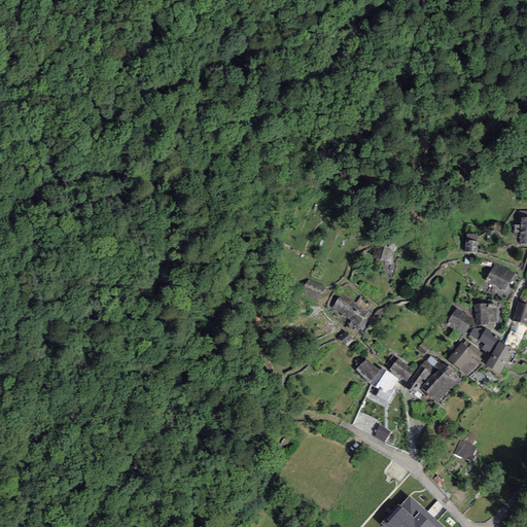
[(526,218),(519,218),(518,244),(526,244),(526,218)]
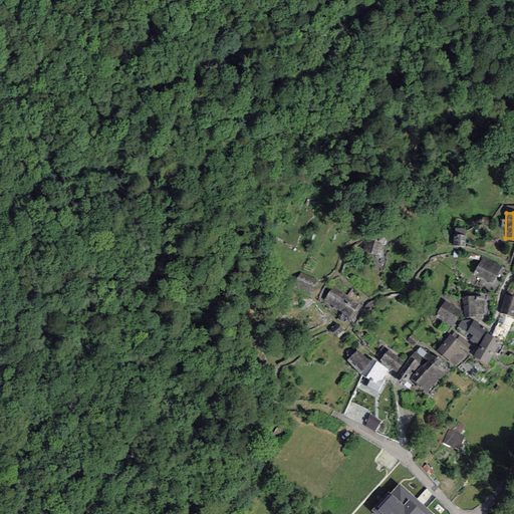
[(466,230),(455,229),(453,245),(465,246),(466,230)]
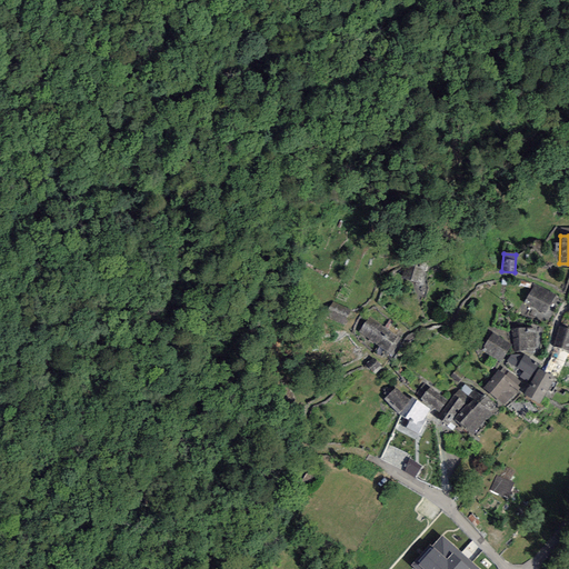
[(429,266),(409,259),(402,278),(422,285),(429,266)]
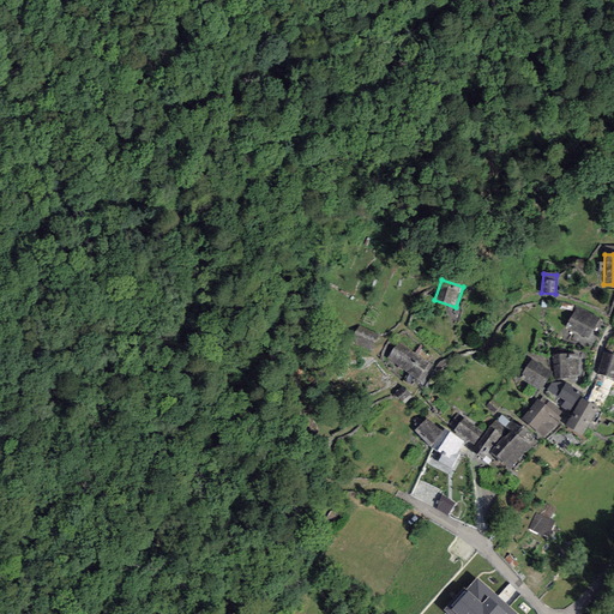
[(599,318),(576,307),(566,327),(589,338),(599,318)]
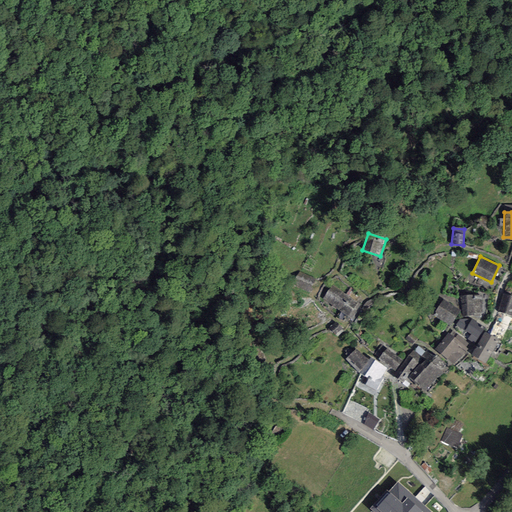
[(316,280),(299,272),(293,285),(309,293),(316,280)]
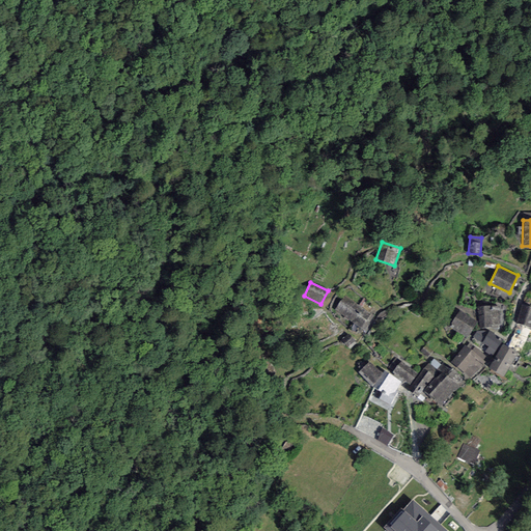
[(370,314),(346,296),(336,310),(361,327),(370,314)]
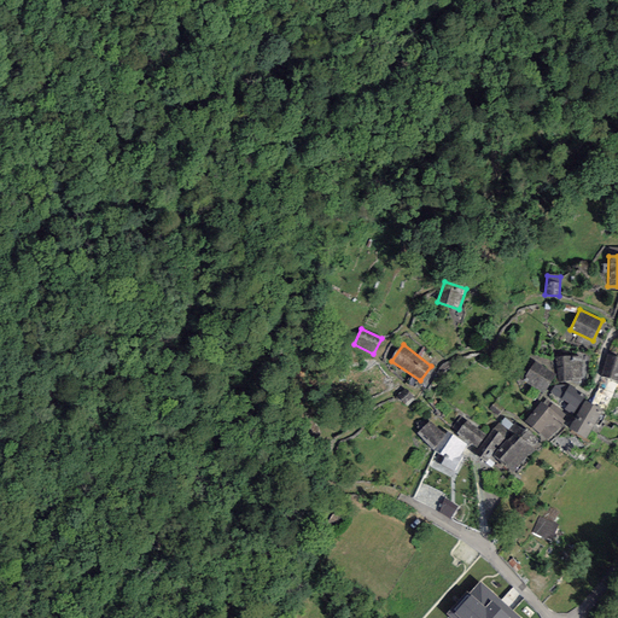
[(617,357),(607,355),(601,377),(617,382),(617,357)]
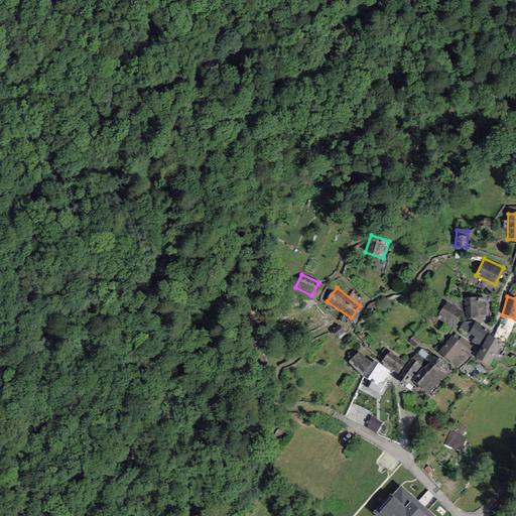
[(488,297),(464,298),(467,319),(488,318),(488,297)]
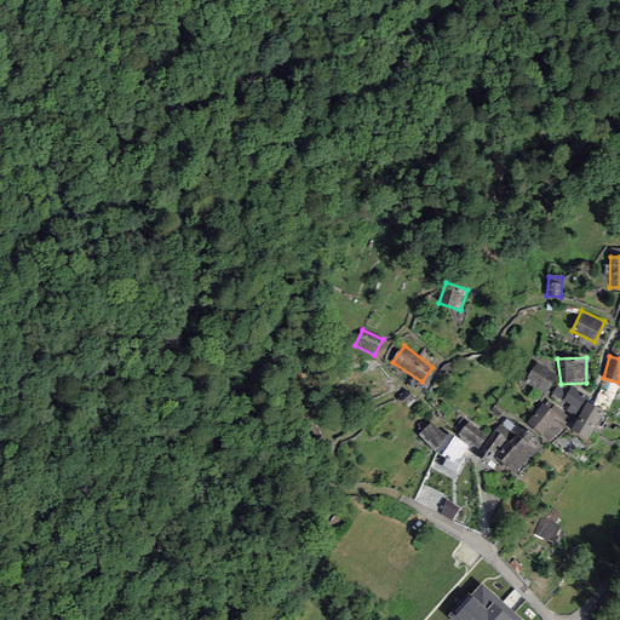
[(557,377),(537,363),(527,378),(530,380),(528,384),(545,395),(557,377)]
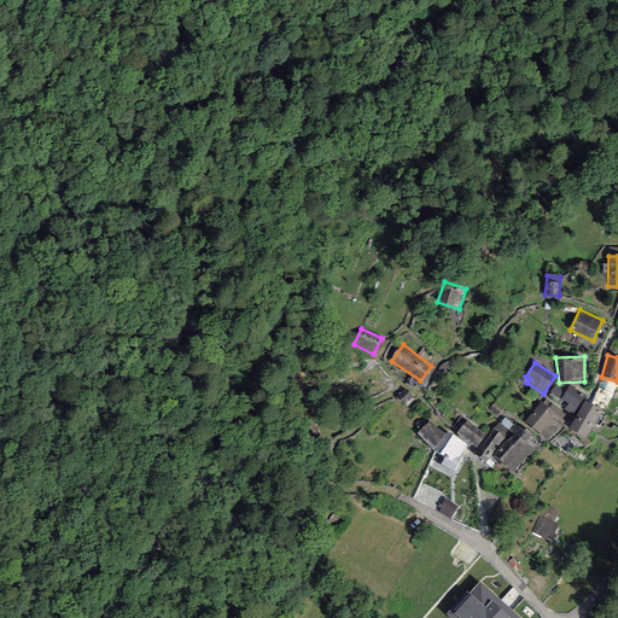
[(554,386),(551,392),(569,403),(565,409),(575,415),(584,398),(576,394),(578,391),(569,385),(564,385),(554,386)]
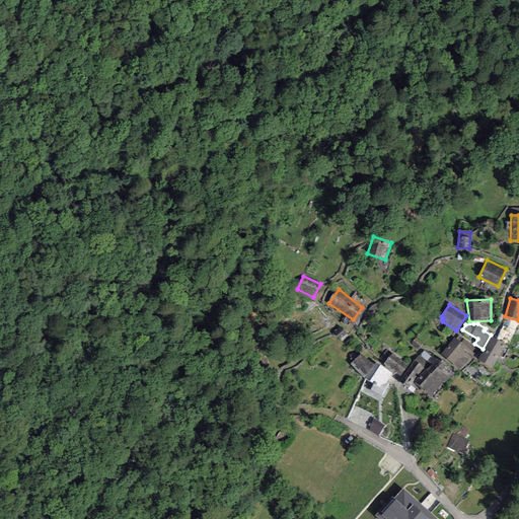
[(335,332),(341,341),(348,336),(342,327),(335,332)]
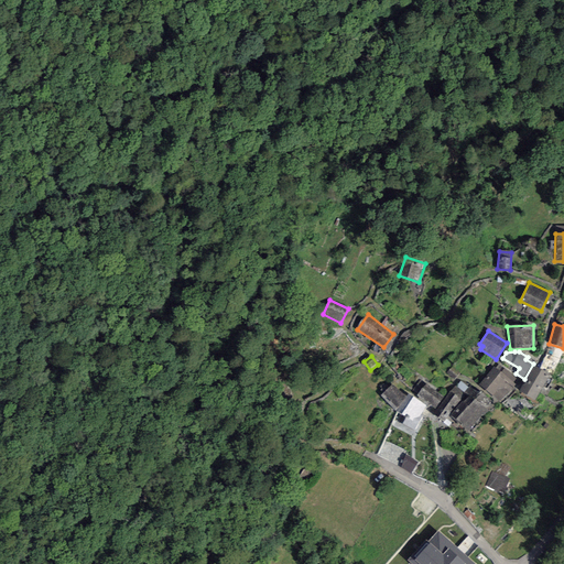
[(446,371),(454,379),(461,372),(453,365),(446,371)]
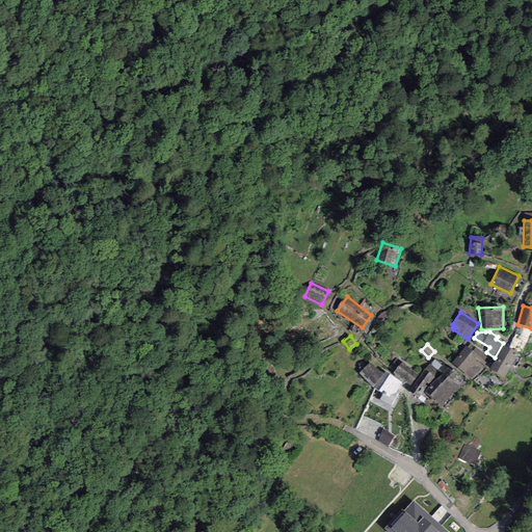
[(466,346),(452,363),(471,378),(486,363),(484,362),(487,357),(471,344),(468,347),(466,346)]
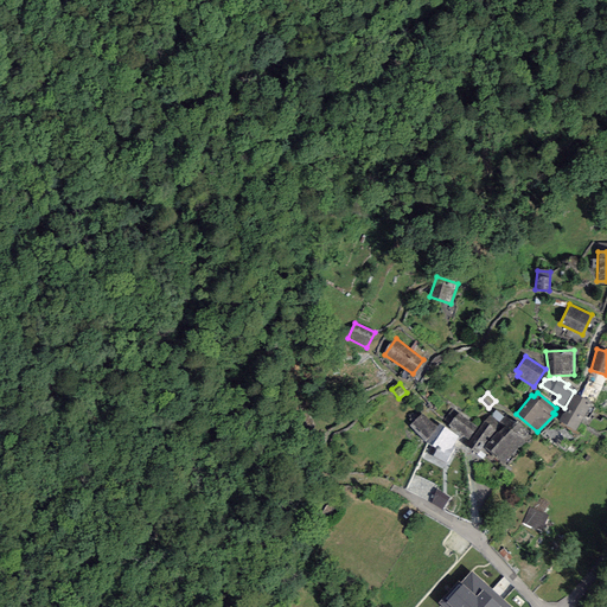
[(592,403),(575,394),(560,421),(575,430),(592,403)]
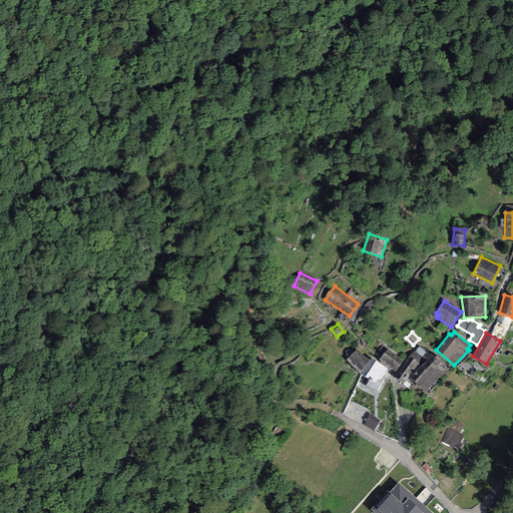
[(380,359),(396,373),(405,362),(389,348),(380,359)]
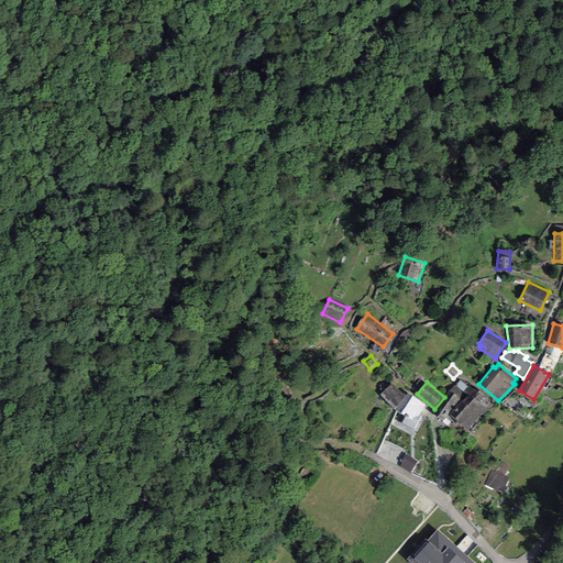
[(392,384),(379,396),(394,409),(406,397),(405,397),(392,384)]
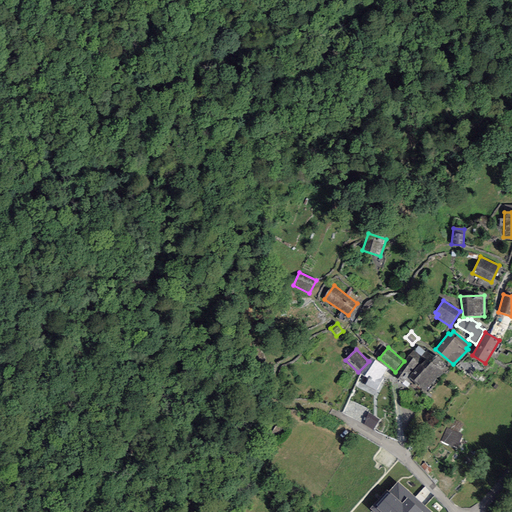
[(423,359),(413,351),(412,351),(404,361),(395,372),(397,374),(395,376),(403,383),(423,359)]
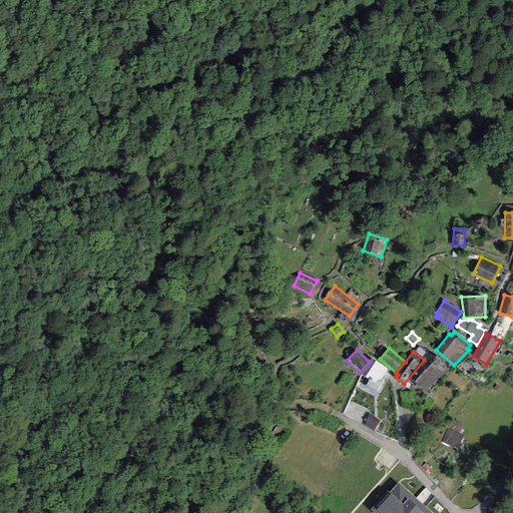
[(432,355),(422,366),(437,379),(439,380),(449,369),(446,366),(447,365),(436,356),(435,358),(432,355)]
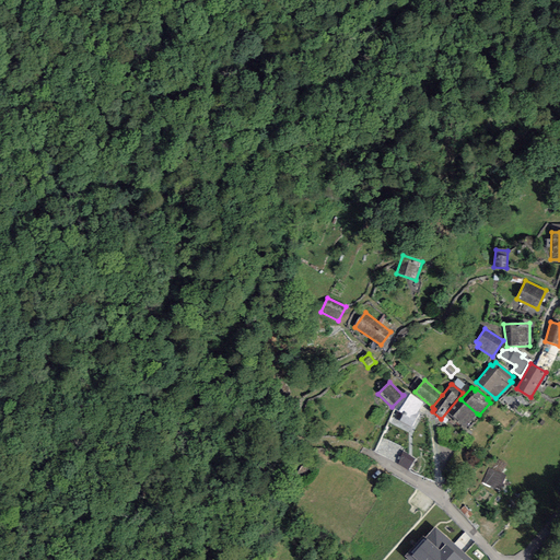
[(423,403),(410,394),(410,395),(405,392),(403,395),(404,395),(392,407),(403,415),(399,420),(411,427),(419,415),(417,412),(423,403)]
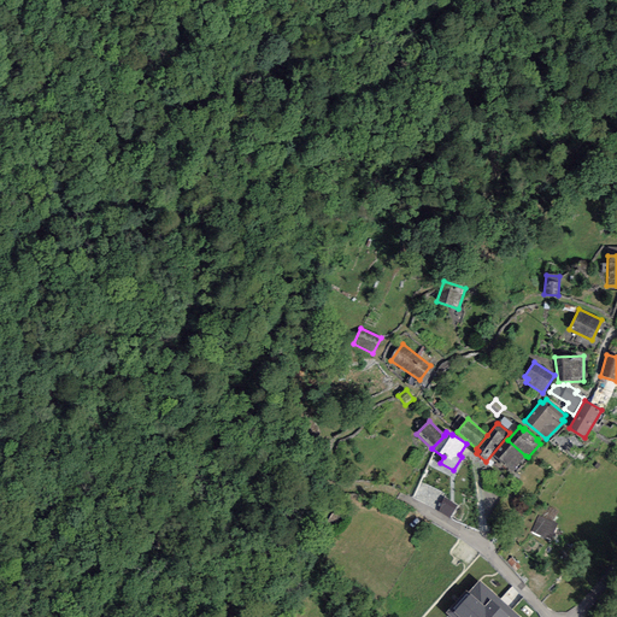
[(507,440),(493,456),(511,472),(526,456),(507,440)]
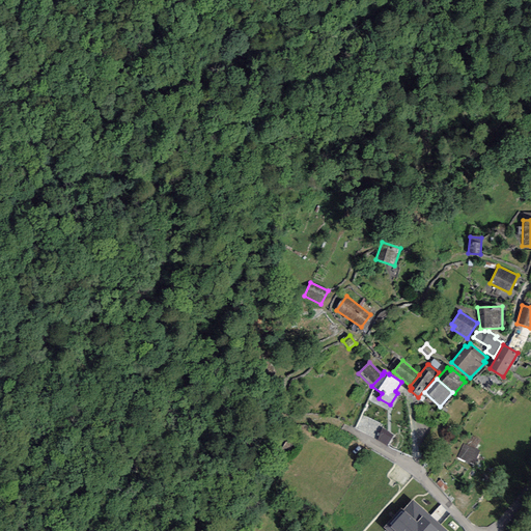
[(382,428),(378,440),(387,446),(392,436),(382,428)]
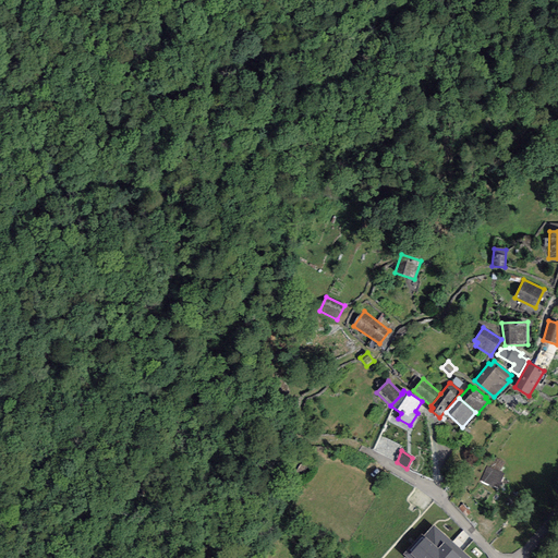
[(498,487),(504,474),(501,473),(506,462),(495,458),(490,469),(486,466),(481,481),(498,487)]
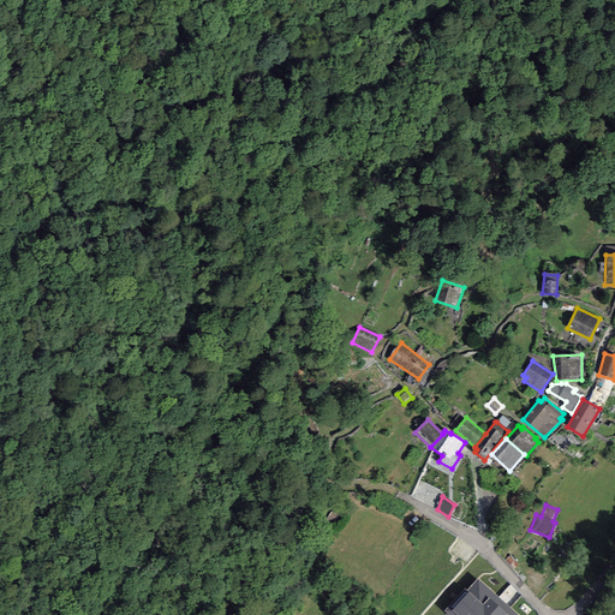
[(511,556),(506,560),(514,569),(519,566),(511,556)]
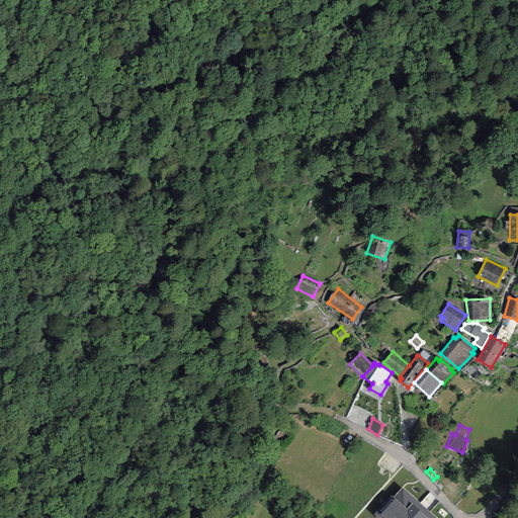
[(435,517),(403,487),(393,498),(392,496),(374,514),(376,516),(374,517),(435,517)]
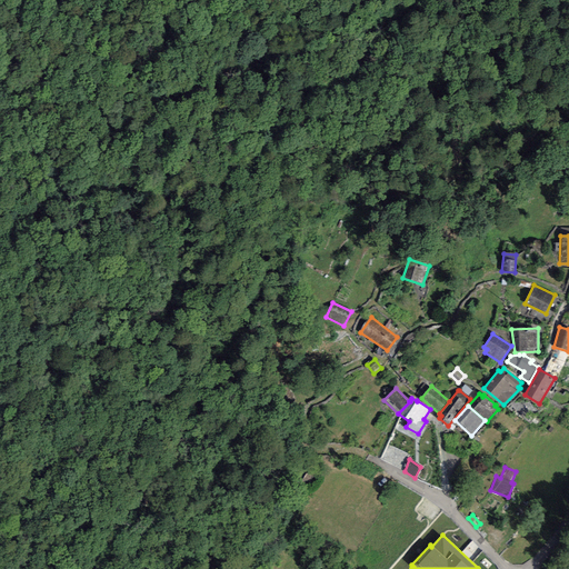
All buildings are outlined.
